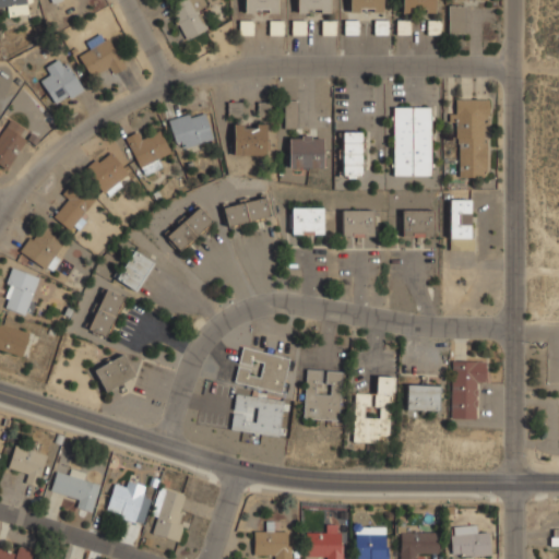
[(0,0),(0,6),(7,6),(8,16),(32,14),(30,0),(0,0)]
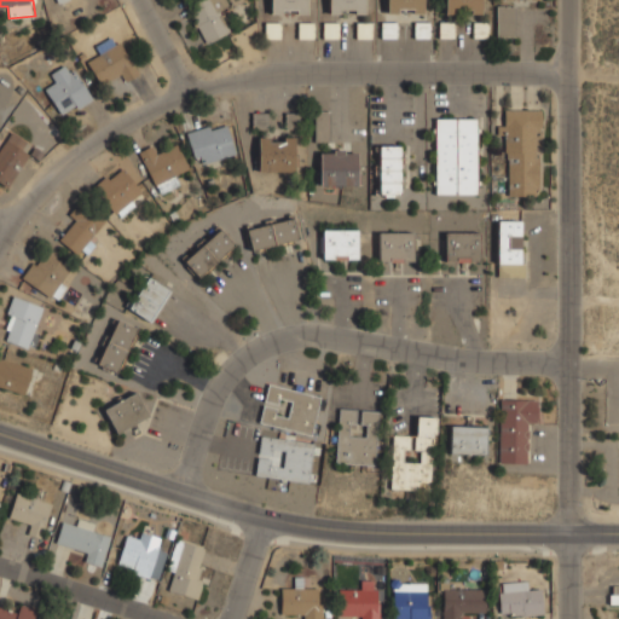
[(221,12),(231,7),(227,0),(197,0),(187,5),(207,44),(231,32),(221,12)]
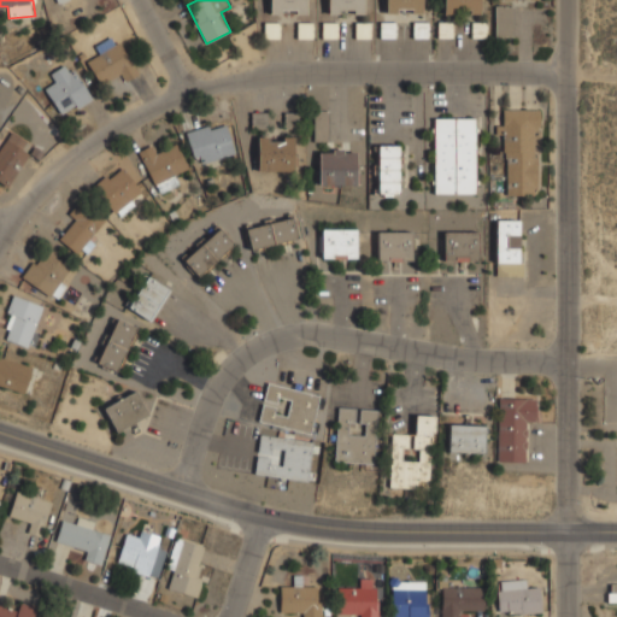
[(309,0),(271,0),(271,15),(309,15),(309,0)]
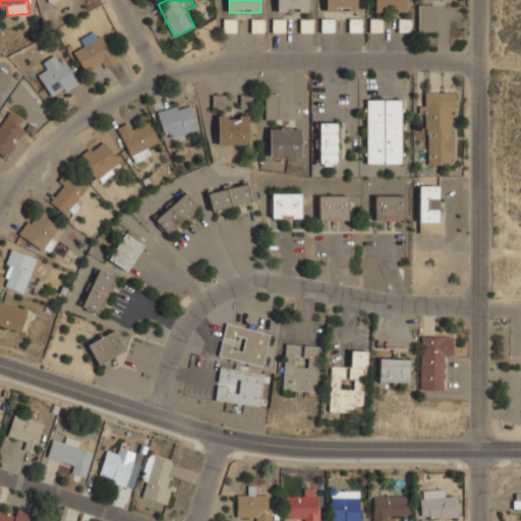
[(308,0),(278,0),(278,12),(308,12),(308,0)]
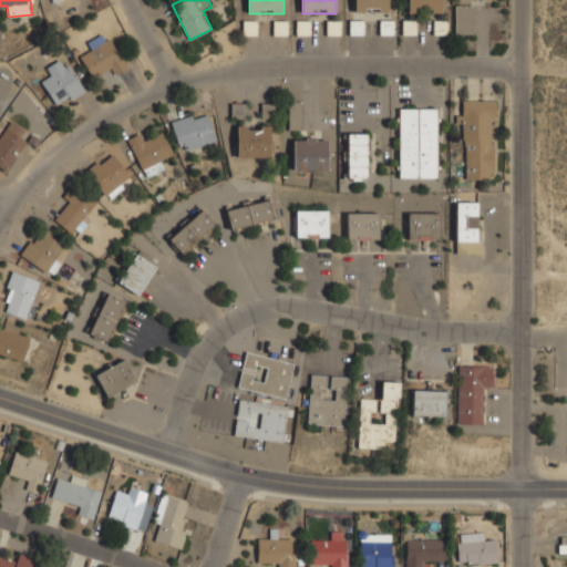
[(390,12),(390,0),(354,0),(354,12),(390,12)]
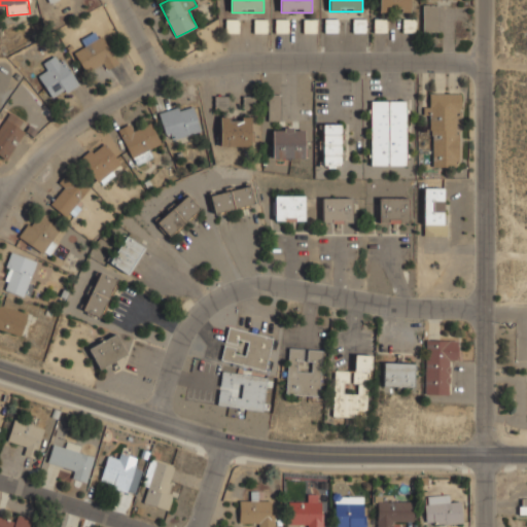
[(411,0),(380,0),(380,12),(411,12),(411,0)]
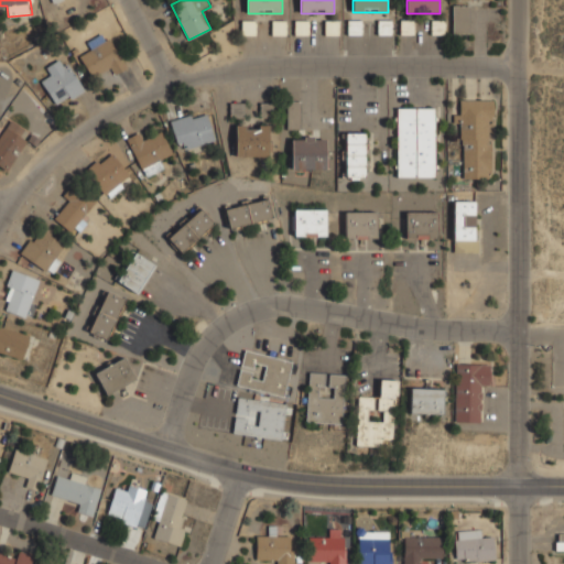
[(470,33),(470,4),(453,6),(453,33),(470,33)]
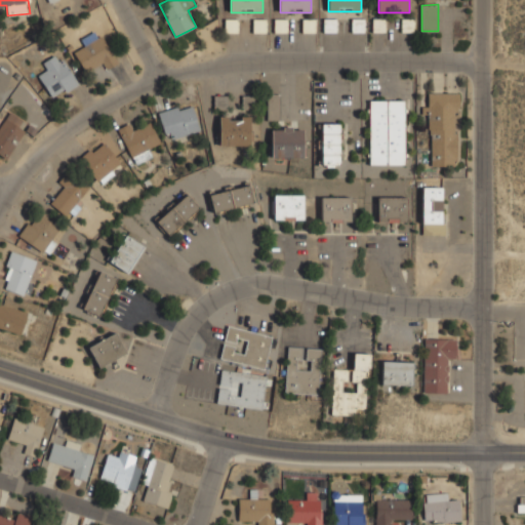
[(74,50),(83,70),(102,61),(106,69),(119,63),(105,35),(74,50)]
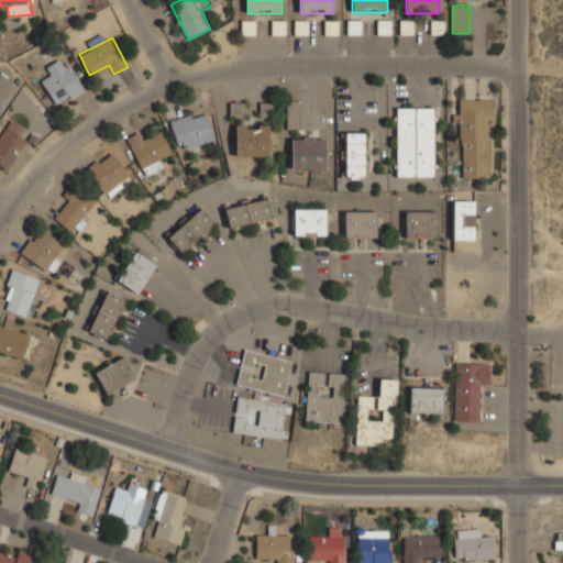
[(52,77),(42,83),(58,108),(86,89),(65,56),(46,68),(52,77)]
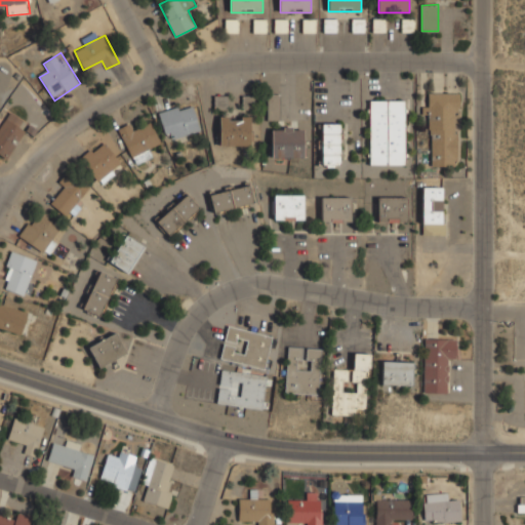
[(460,92),(430,92),(429,166),(460,167),(460,92)]
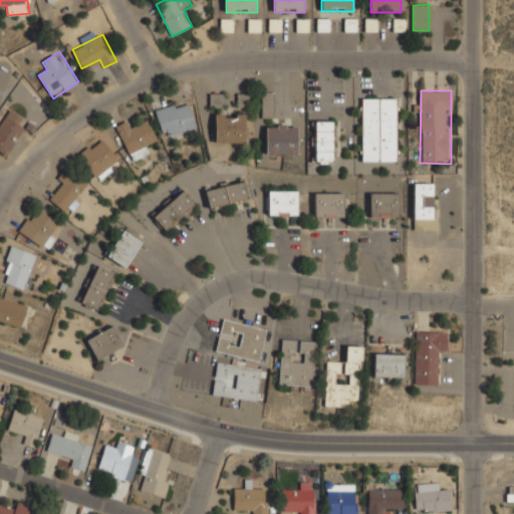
[(262,117),(276,117),(276,91),(262,91),(262,117)]
